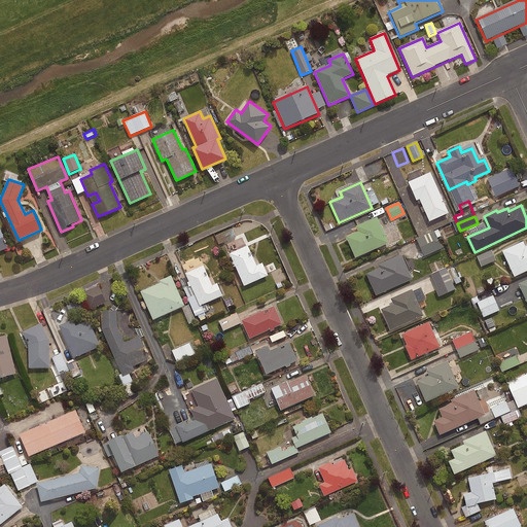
[(377,217),(355,226),(358,233),(346,238),(355,258),(389,244),(377,217)]
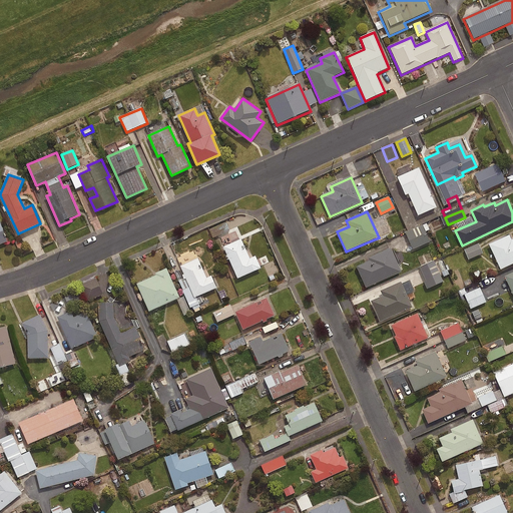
[(230,230),(227,223),(211,230),(215,237),(230,230)]
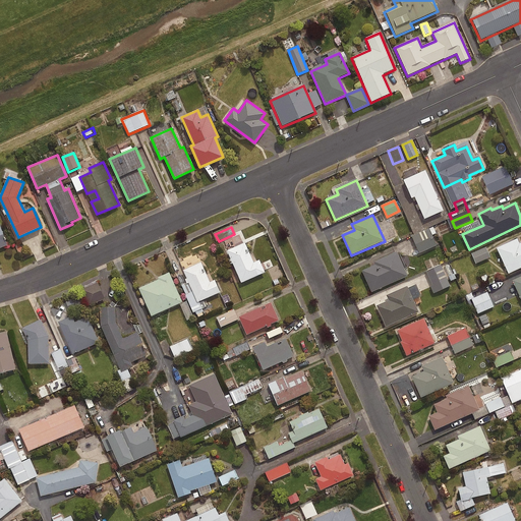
[(419,233),(411,236),(419,253),(436,246),(432,238),(423,242),(419,233)]
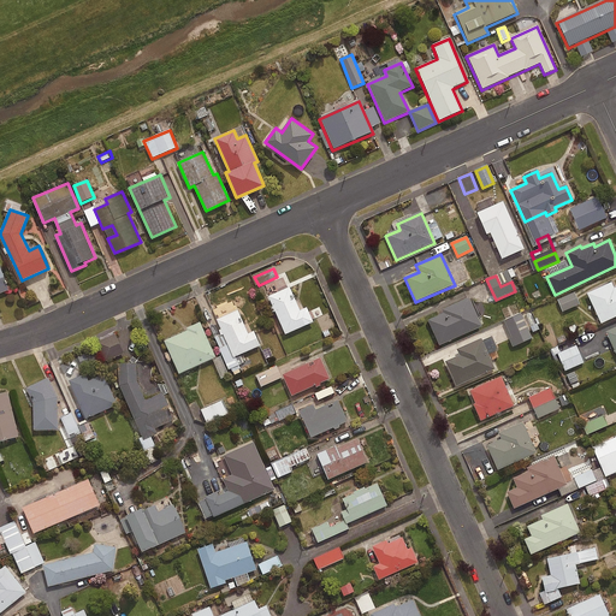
[(611,283),(586,295),(600,325),(615,317),(615,288),(614,289),(611,283)]
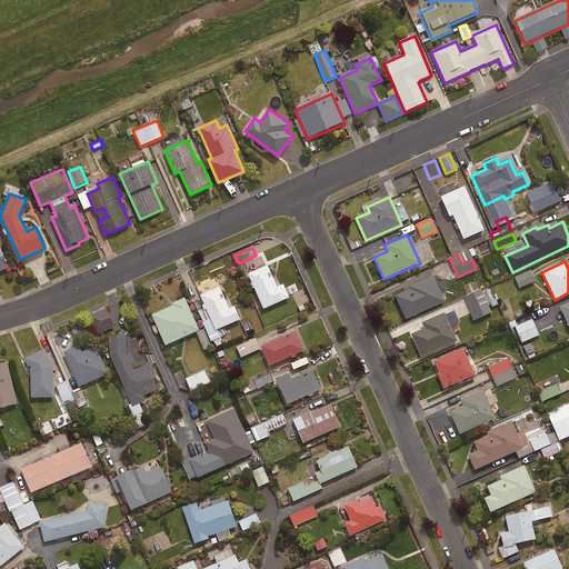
[(267,266),(248,275),(263,310),(289,298),(282,285),(277,288),(267,266)]
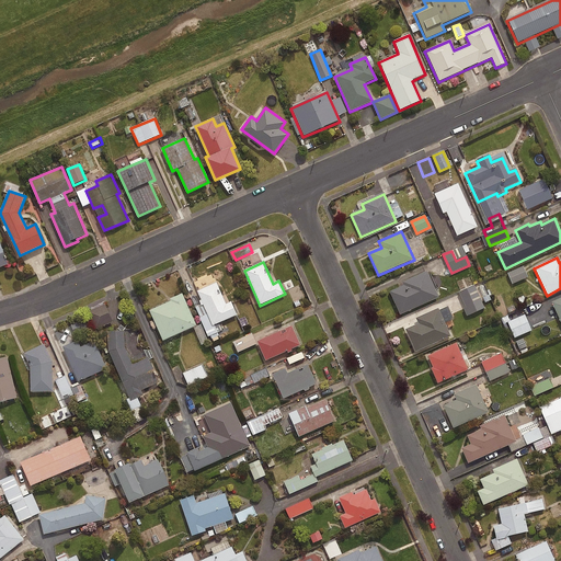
[(527,278),(523,267),(507,274),(513,285),(527,278)]
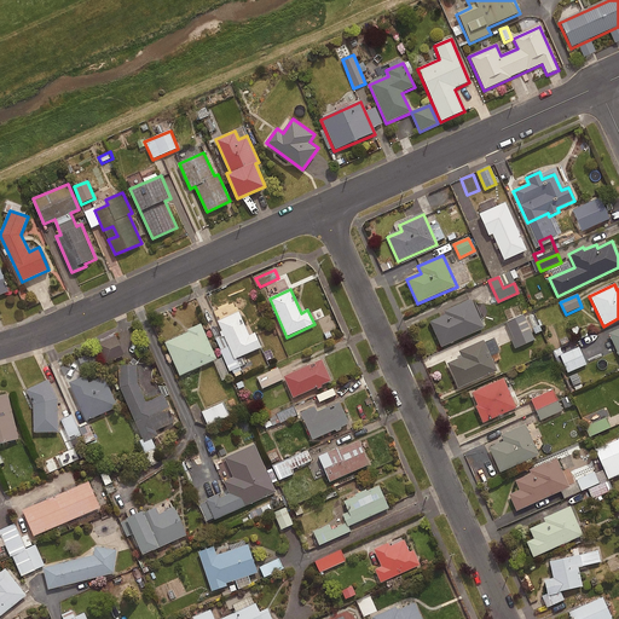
[(470,300),(444,312),(445,316),(429,323),(441,348),(485,330),(470,300)]
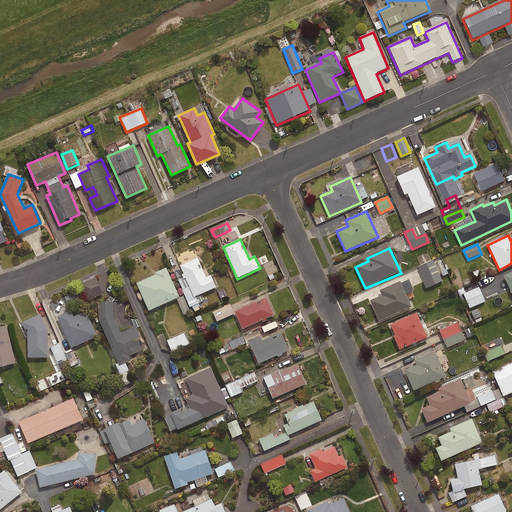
[(197,258),(179,266),(194,298),(216,288),(211,276),(206,278),(197,258)]
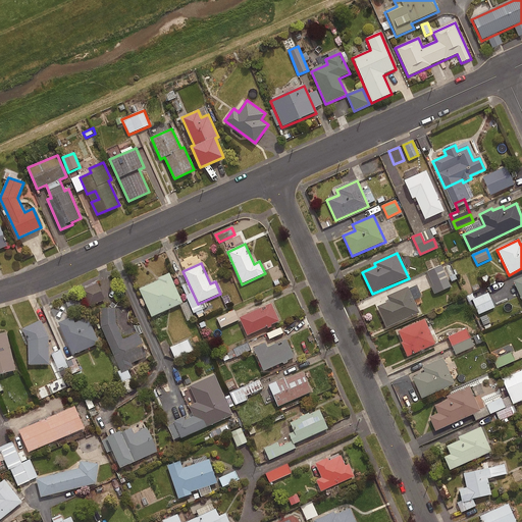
[(451,288),(442,267),(427,272),(435,294),(451,288)]
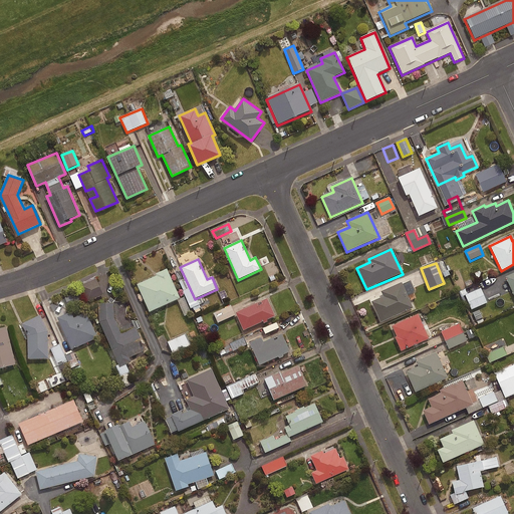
[(180,299),(167,269),(156,274),(157,276),(137,285),(149,313),(180,299)]
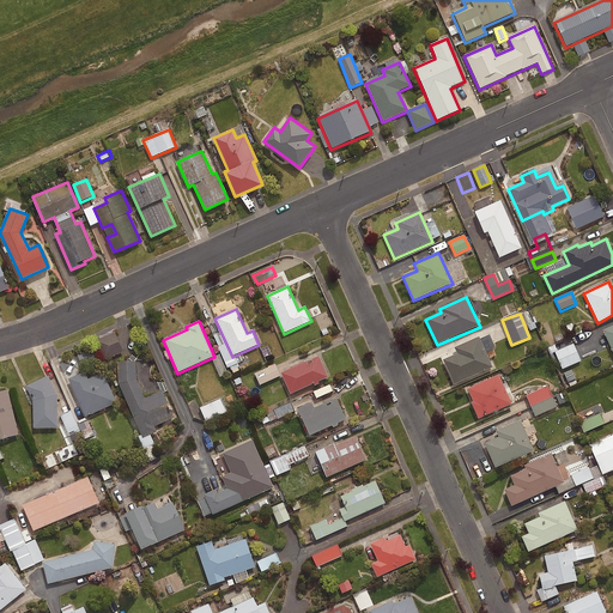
[(612,326),(602,332),(612,353),(612,326)]
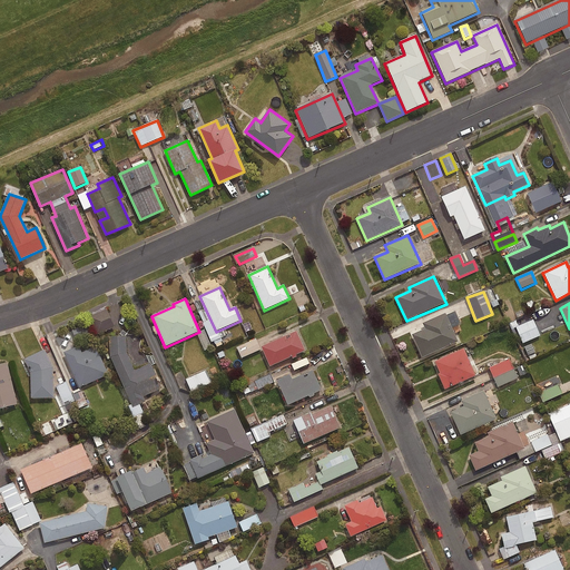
[(114,328),(106,311),(89,317),(97,335),(114,328)]
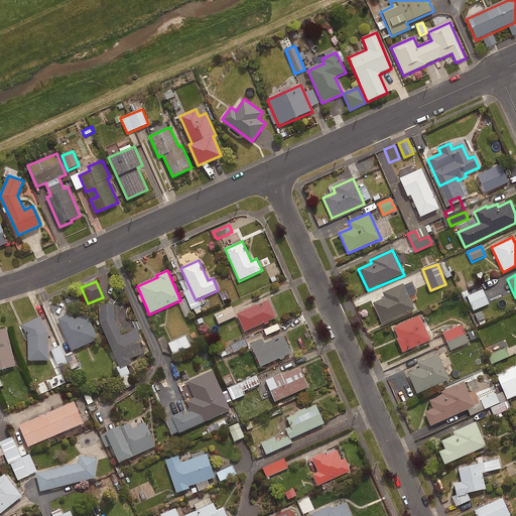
[(403,284),(383,293),(385,298),(373,303),(382,325),(414,310),(403,284)]
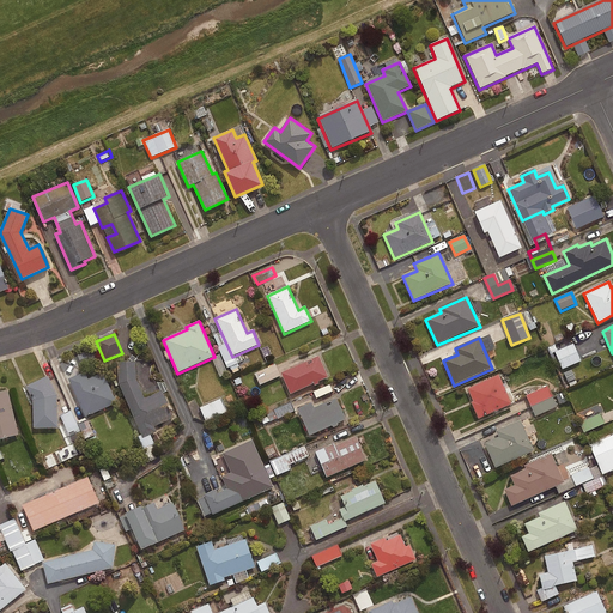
[(581,362),(574,345),(554,352),(563,370),(581,362)]
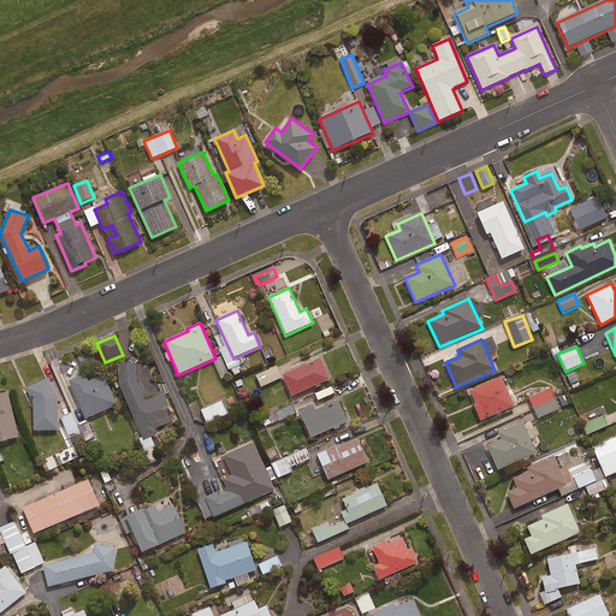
[(320,359),(282,375),(291,397),(330,380),(320,359)]
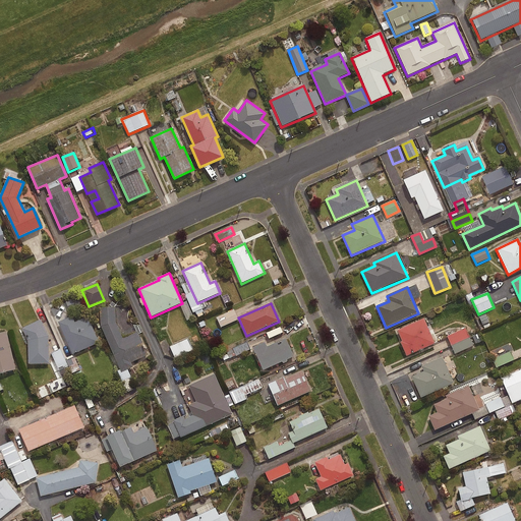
[(115,307),(100,308),(100,327),(121,373),(133,367),(132,363),(147,357),(136,333),(123,339),(116,323),(115,307)]
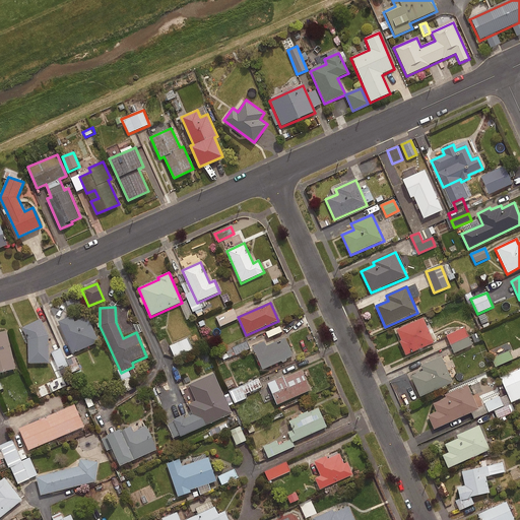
[(237,320),(233,310),(215,317),(220,327),(237,320)]
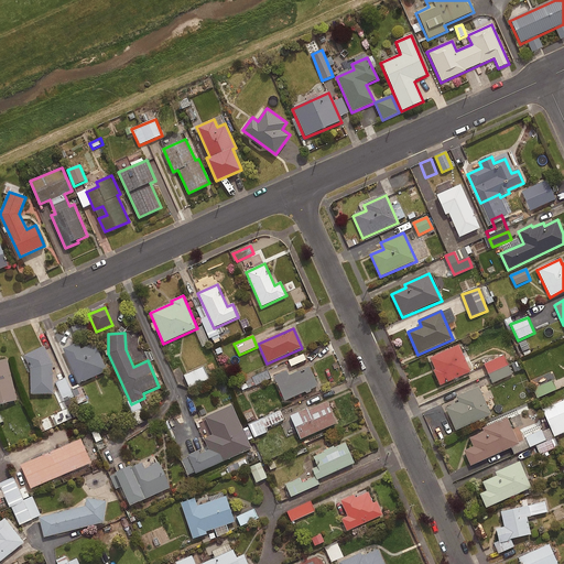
[(78,344),(63,350),(78,384),(108,372),(95,344),(80,349),(78,344)]
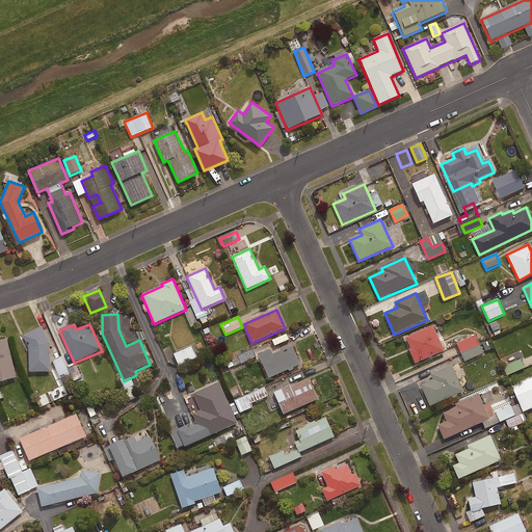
[(42,326),(22,336),(28,349),(28,373),(50,372),(50,344),(42,326)]
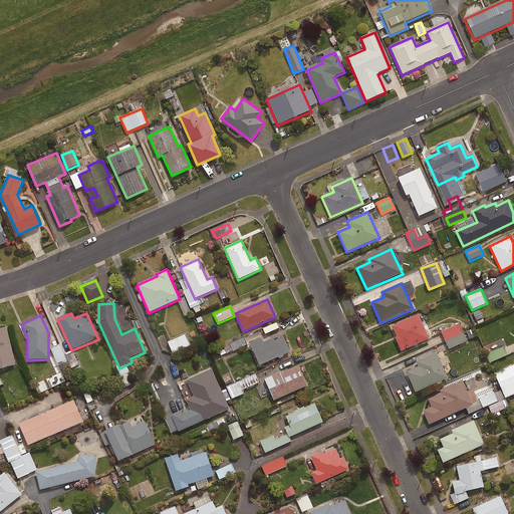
[(418,315),(392,326),(397,337),(395,338),(401,352),(429,339),(418,315)]
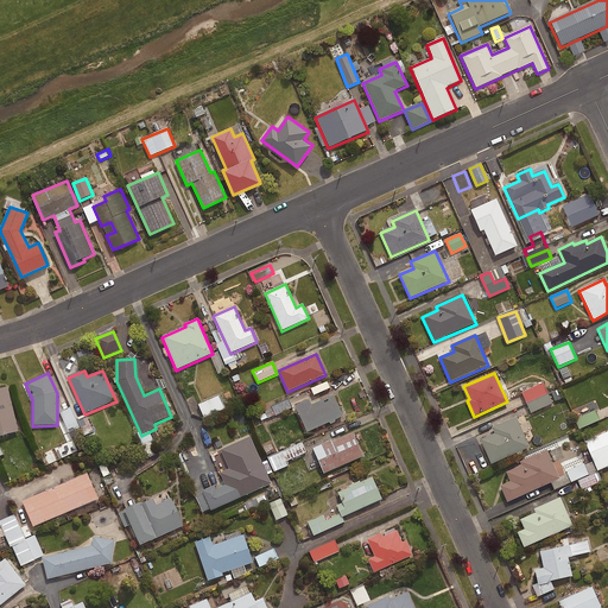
[(551,404),(543,385),(523,393),(531,413),(551,404)]
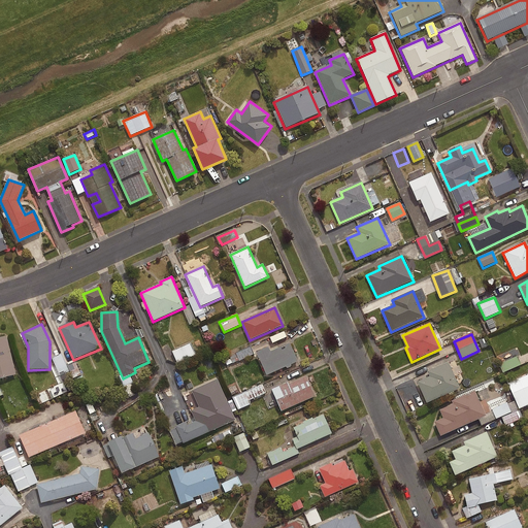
[(6,336),(0,337),(0,378),(15,375),(6,336)]
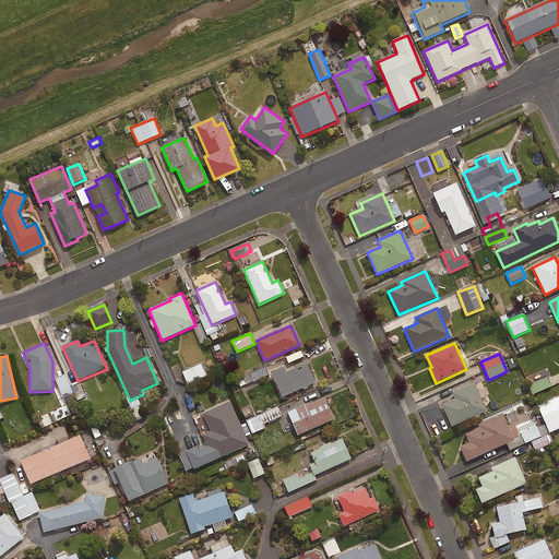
[(284,368),(271,375),(282,399),(314,383),(306,364),(286,373),(284,368)]
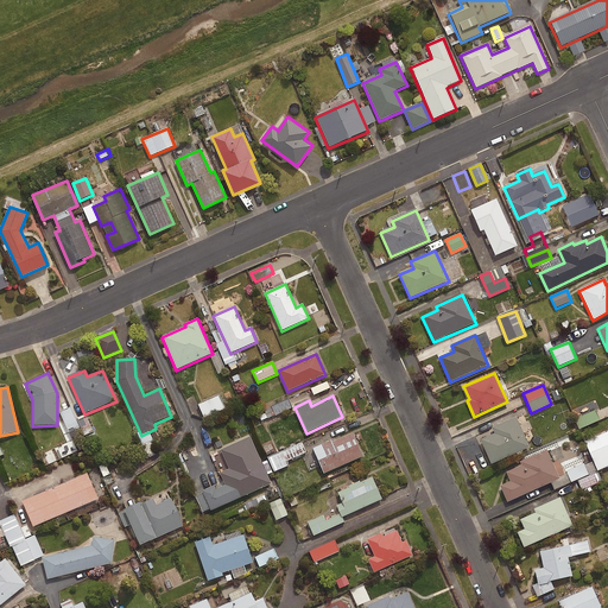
[(223,410),(219,397),(198,405),(204,418),(223,410)]
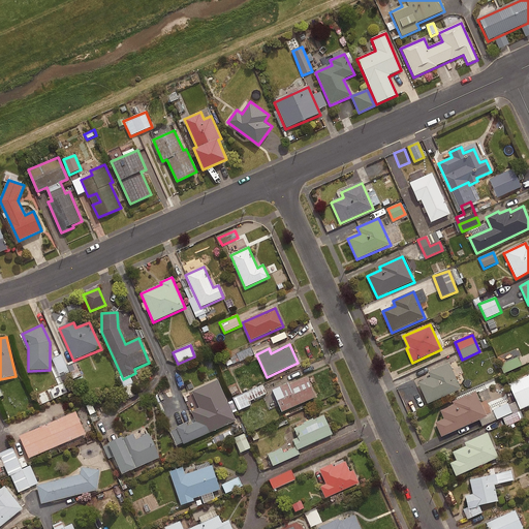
[(68,373),(63,356),(54,360),(59,376),(68,373)]
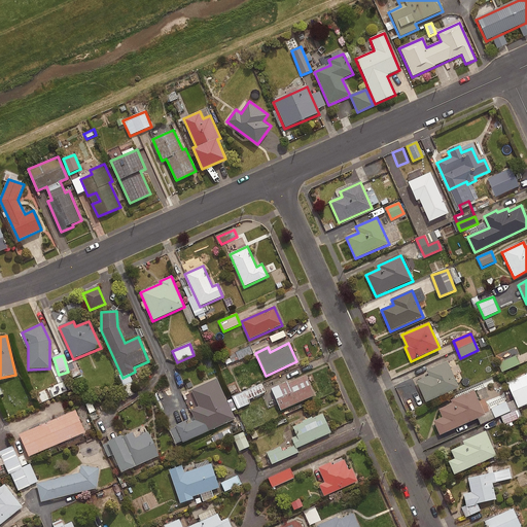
[(519,364),(516,357),(499,364),(502,373),(519,364)]
